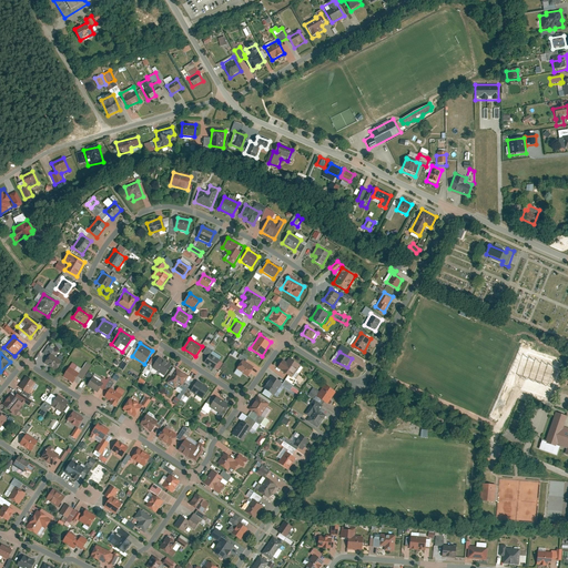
[(50,354),(44,364),(56,372),(62,362),(50,354)]
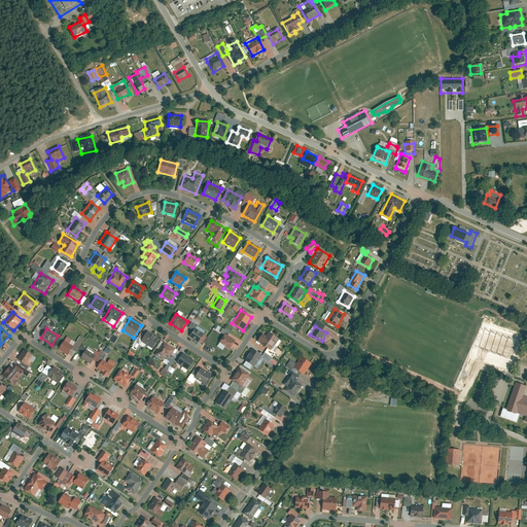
[(204,334),(195,328),(190,336),(199,342),(204,334)]
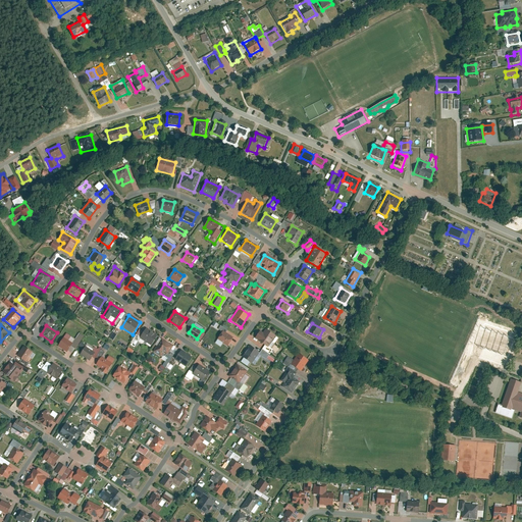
[(157,335),(146,328),(140,338),(151,346),(157,335)]
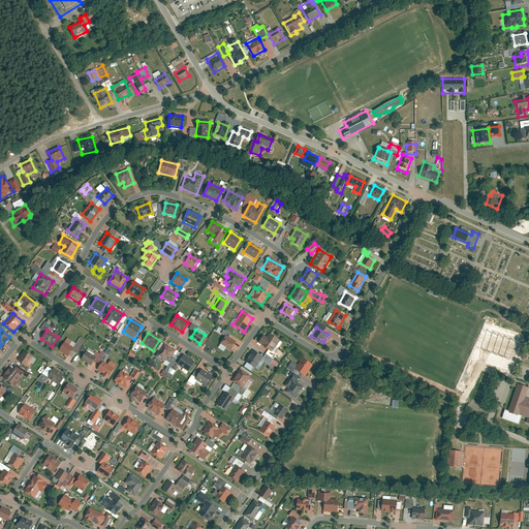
[(522,339),(502,333),(495,355),(494,358),(496,359),(494,365),(511,371),(522,339)]
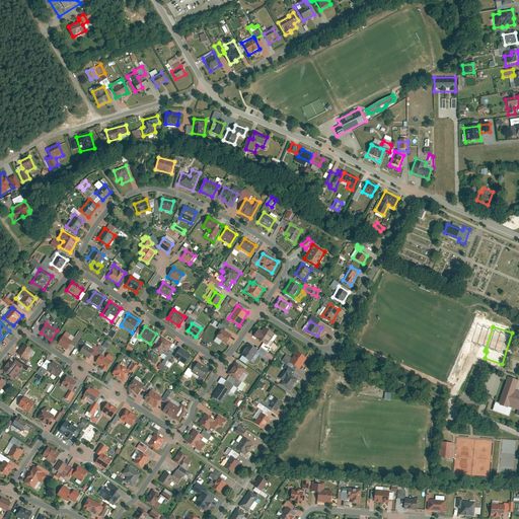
[(264,343),(261,347),(268,352),(272,347),(270,346),(276,336),(264,327),(261,331),(257,329),(253,337),(264,343)]
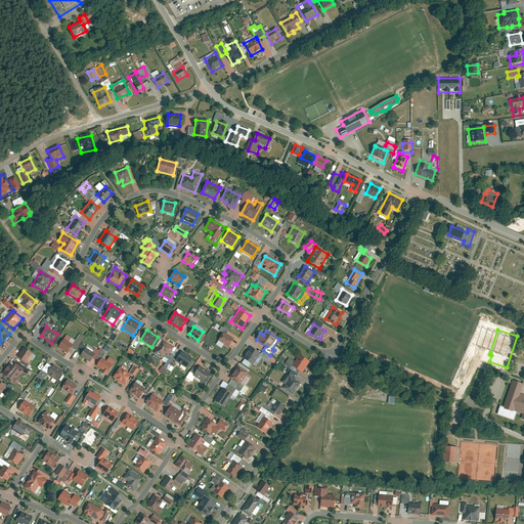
[(233,340),(223,334),(218,341),(229,347),(233,340)]
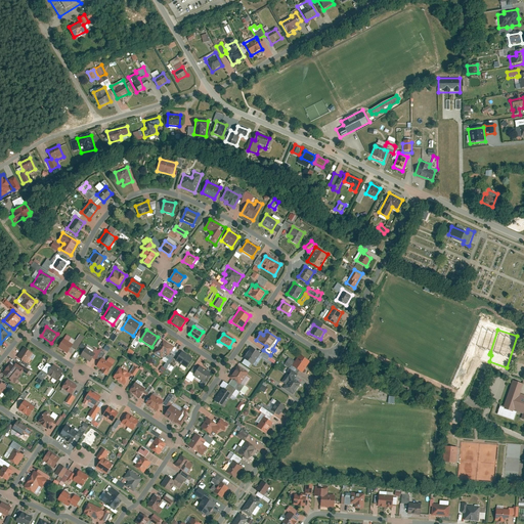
[(75,341),(67,336),(58,348),(67,353),(64,356),(70,359),(84,338),(79,335),(75,341)]
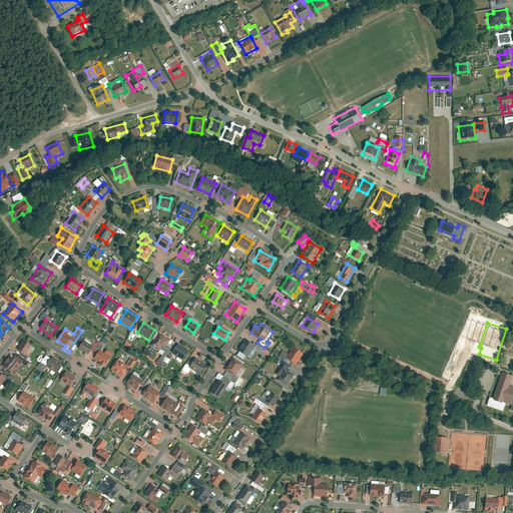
[(169,340),(158,333),(149,346),(157,351),(160,346),(164,348),(169,340)]
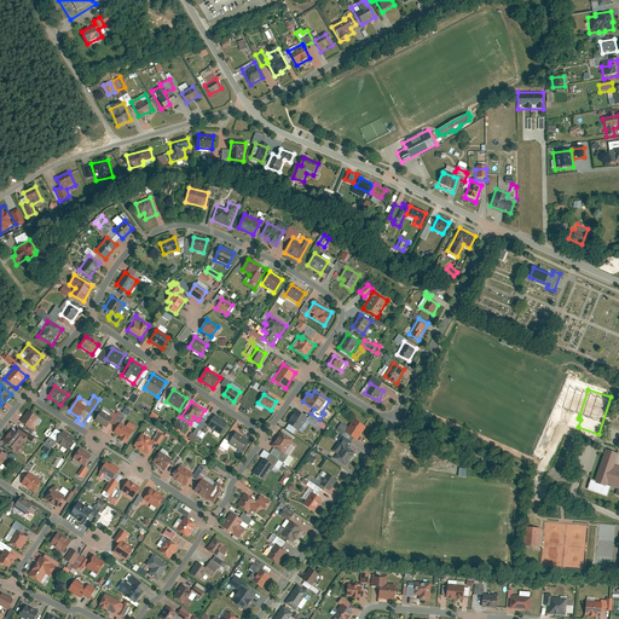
[(115,416),(103,408),(94,421),(106,428),(115,416)]
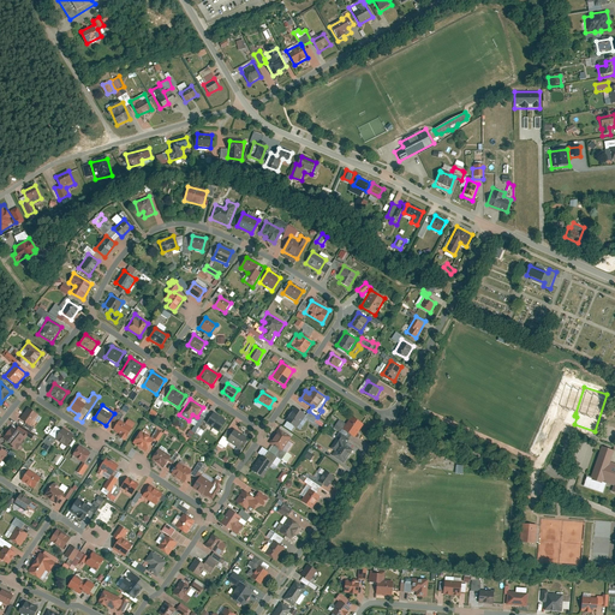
[(306,415),(293,407),(285,419),(286,421),(284,425),(292,430),(294,427),(300,430),(308,419),(314,423),(317,417),(309,411),(306,415)]
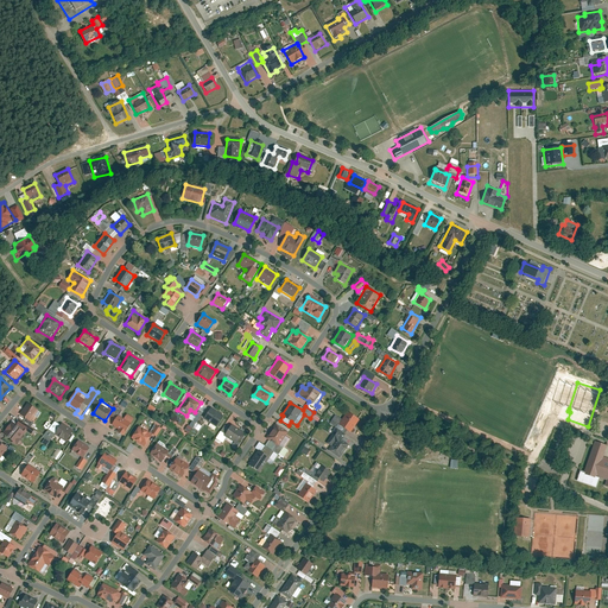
[(38,411),(27,404),(20,416),(31,422),(38,411)]
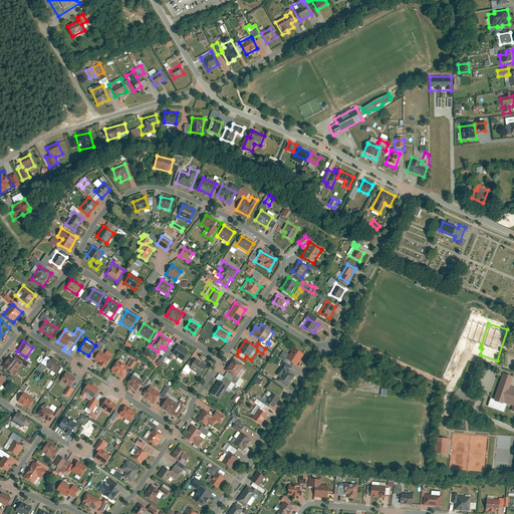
[(188,352),(178,346),(172,355),(182,361),(188,352)]
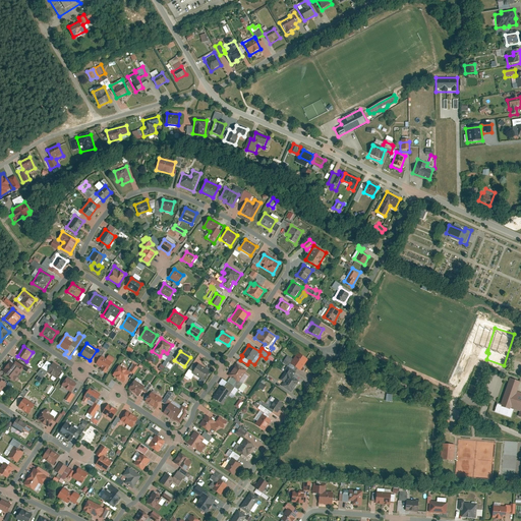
[(287,355),(282,362),(289,366),(296,371),(297,368),(300,369),(307,359),(297,352),(293,359),(287,355)]
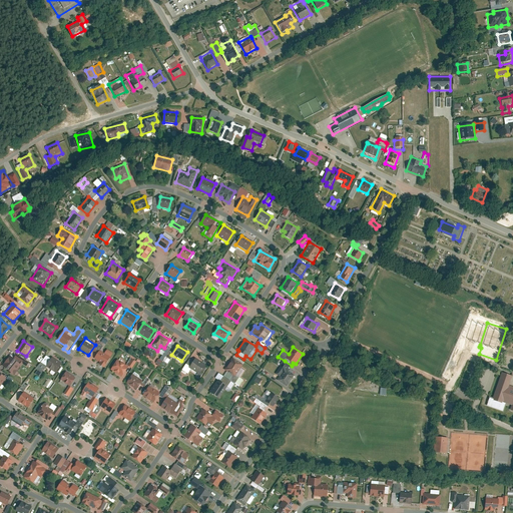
[(110,358),(99,352),(95,359),(100,362),(98,365),(104,369),(110,358)]
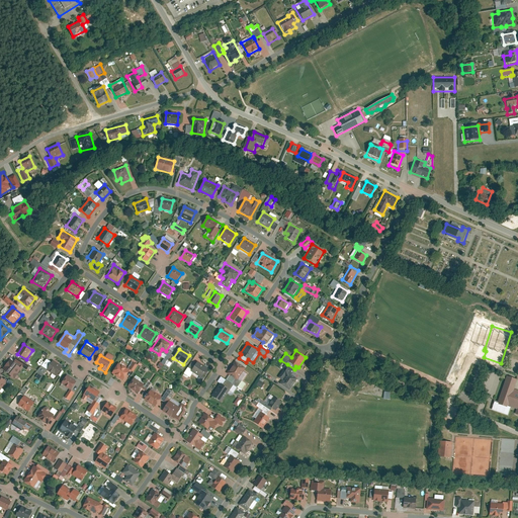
[(229,374),(226,379),(237,387),(241,390),(245,383),(242,381),(247,373),(243,371),(247,365),(236,358),(227,373),(229,374)]
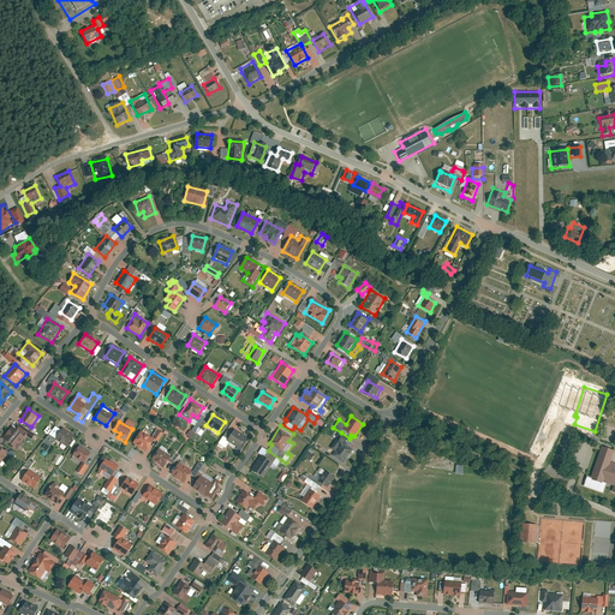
[(24,436),(12,427),(1,439),(13,448),(24,436)]
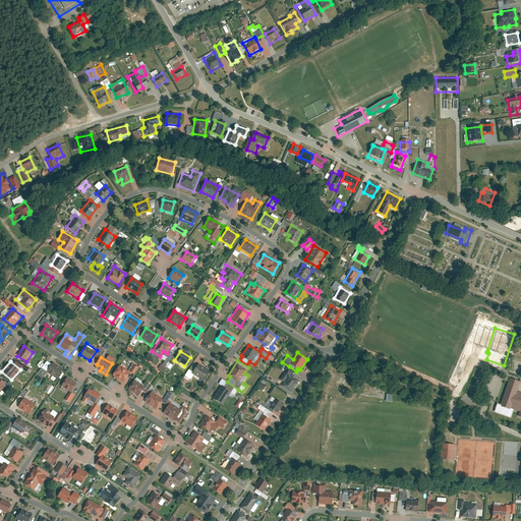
[(47,361),(36,375),(42,380),(51,364),(47,361)]
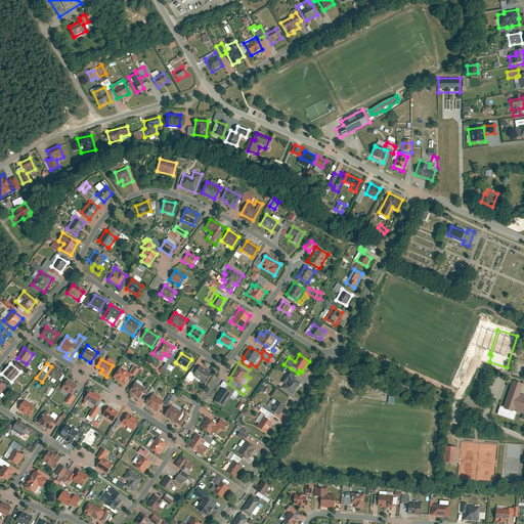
[(62,372),(53,365),(47,375),(56,381),(62,372)]
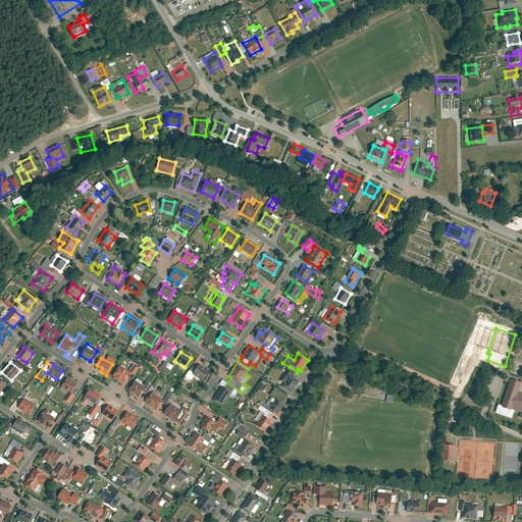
[(208,372),(199,366),(193,374),(203,380),(208,372)]
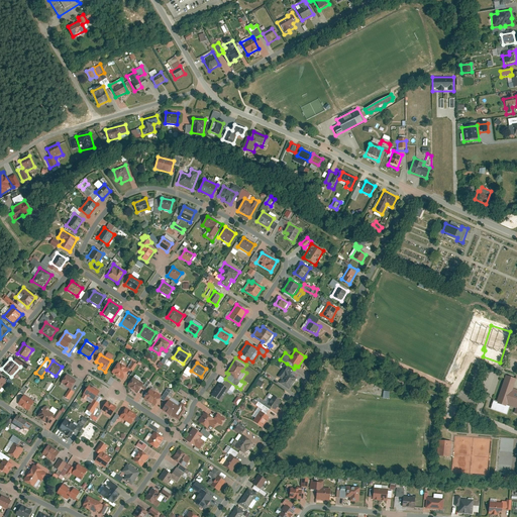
[(129,371),(119,364),(113,374),(123,380),(129,371)]
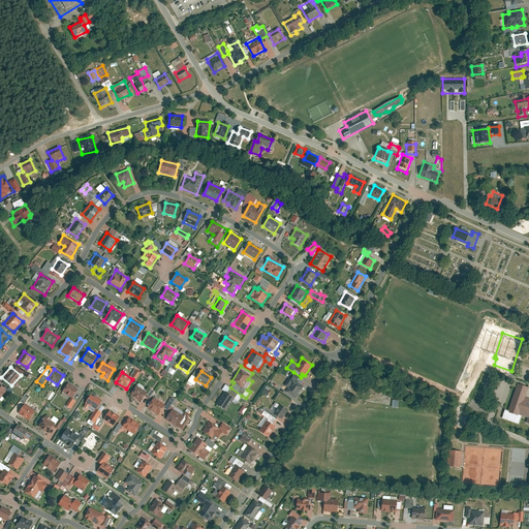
[(301,377),(293,372),(284,385),(288,387),(286,392),(294,397),(302,386),(297,382),(301,377)]
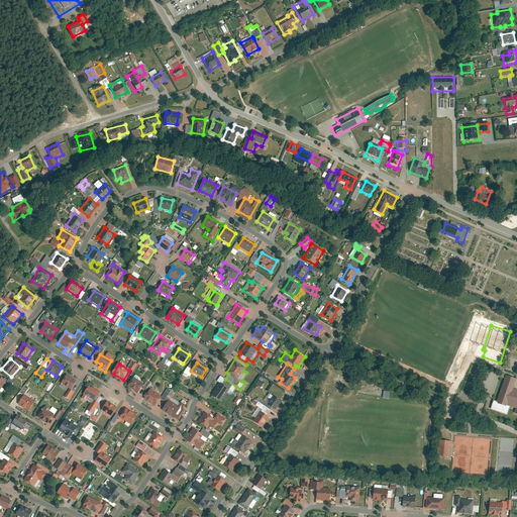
[(76,382),(66,376),(61,384),(71,390),(76,382)]
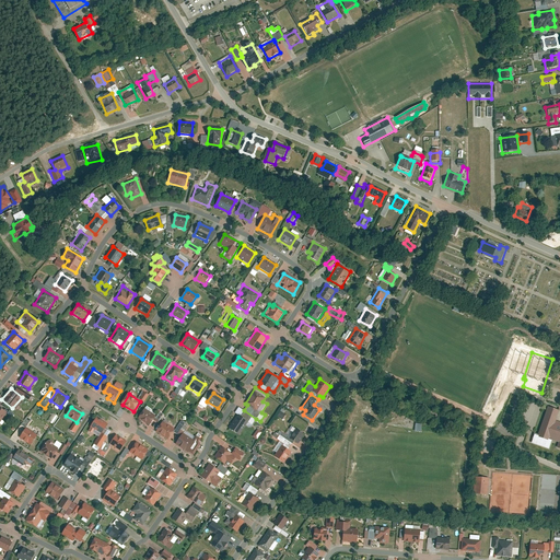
[(244,410),(238,407),(235,412),(237,415),(229,428),(240,435),(248,421),(253,424),(256,419),(244,410)]
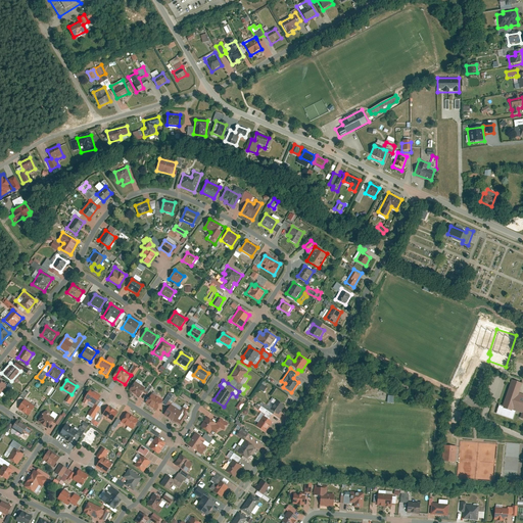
[(522,394),(519,393),(522,383),(513,380),(504,409),(503,411),(512,414),(513,411),(517,412),(522,414),(522,394)]
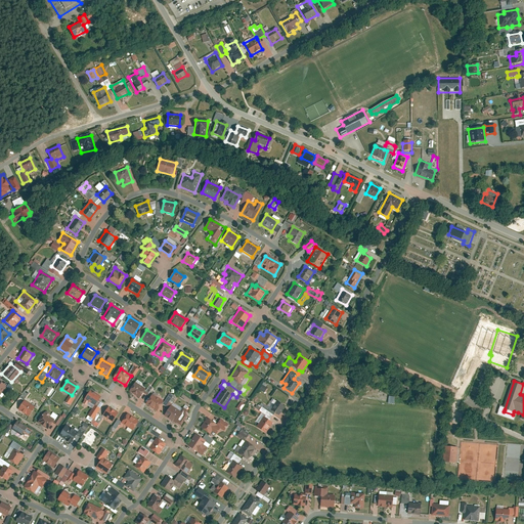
[(144,390),(134,383),(128,392),(139,398),(144,390)]
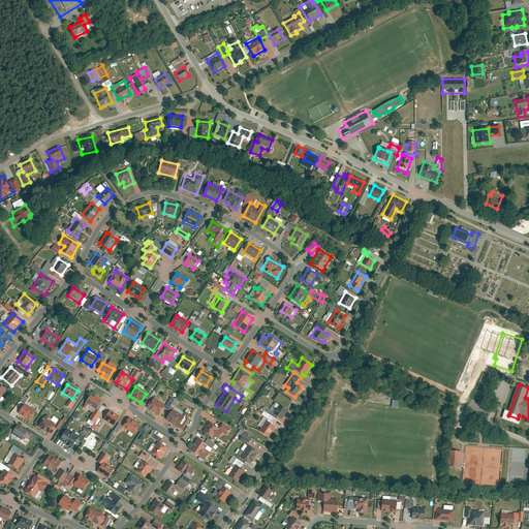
[(51,400),(56,393),(51,390),(45,397),(51,400)]
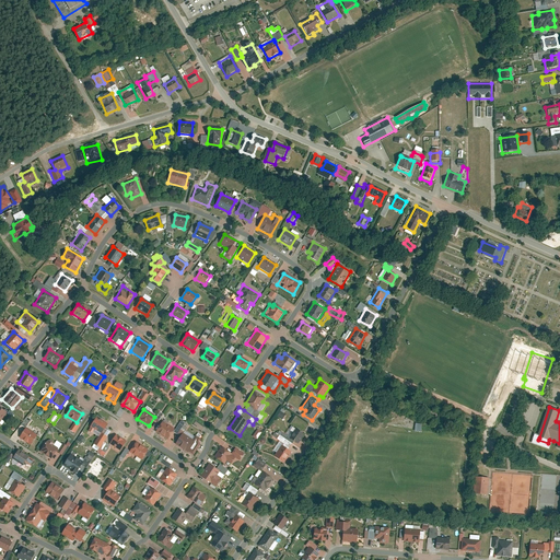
[(108,422),(97,416),(89,430),(93,433),(95,429),(102,433),(108,422)]
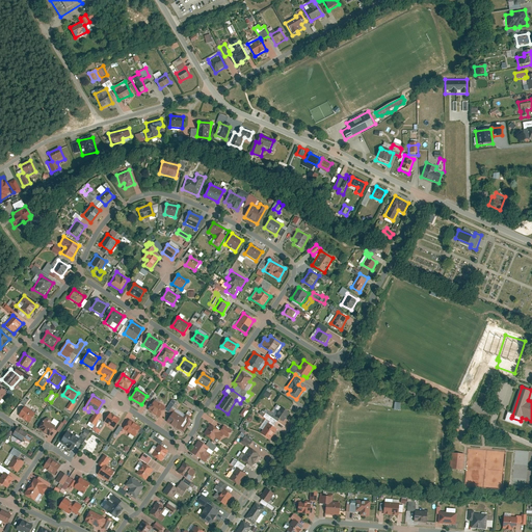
[(27,397),(22,403),(25,405),(30,399),(27,397)]
